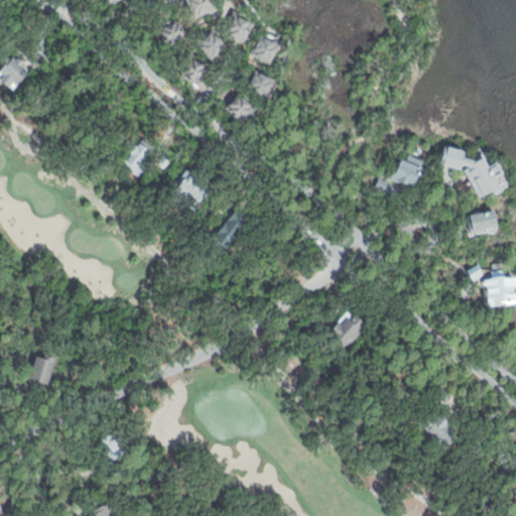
[(186,0),(213,0),(217,10),(194,19),(186,0)]
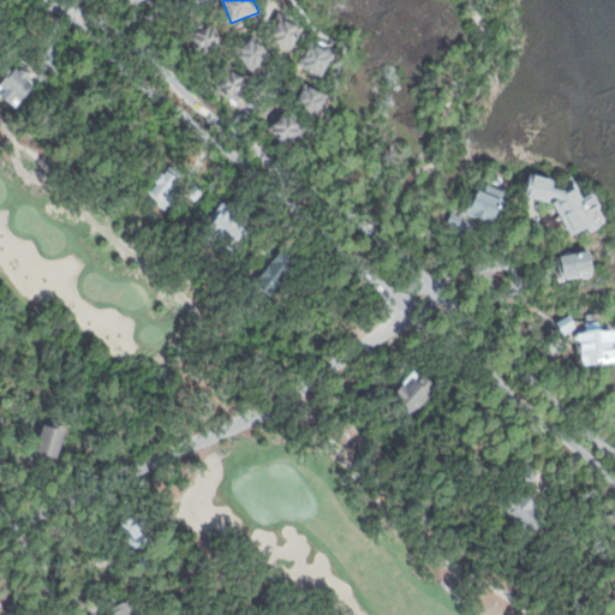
[(279,16),(305,27),(294,54),(268,43),(279,16)]
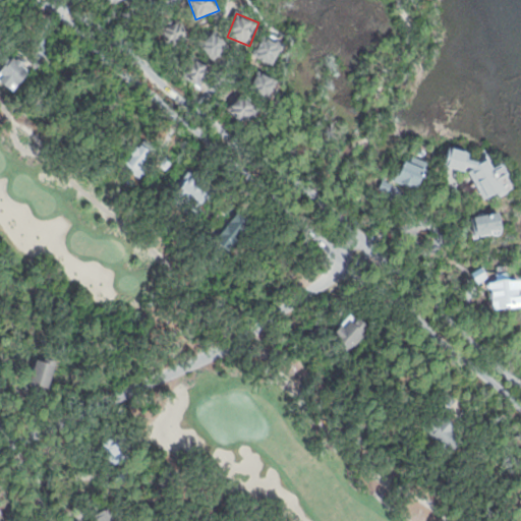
[(158,26),(180,16),(190,41),(168,50),(158,26)]
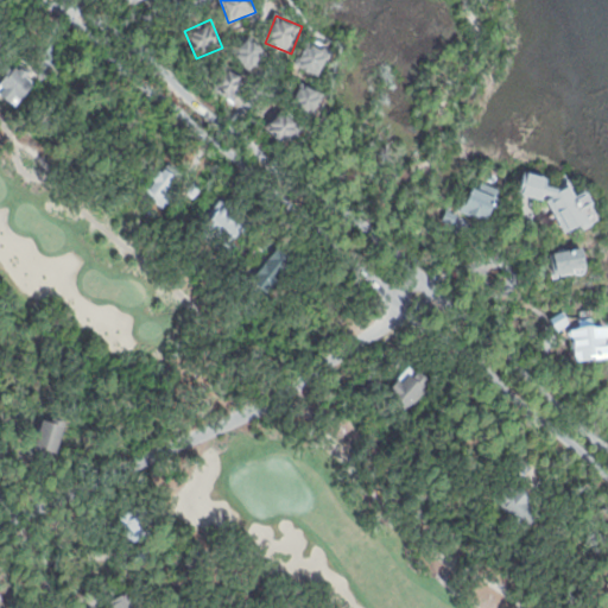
[(230,51),(252,33),(270,55),(248,73),(230,51)]
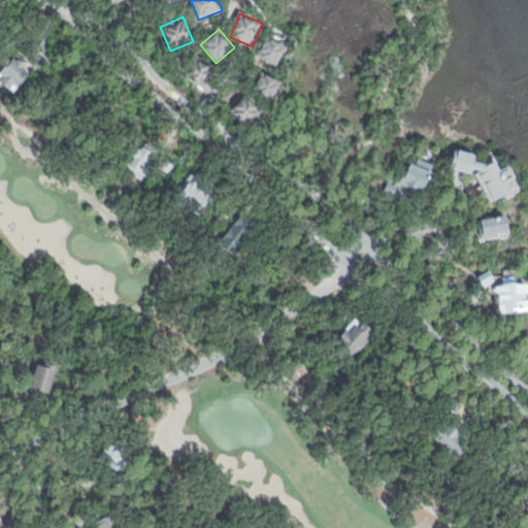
[(268,33),(291,43),(281,67),(258,57),(268,33)]
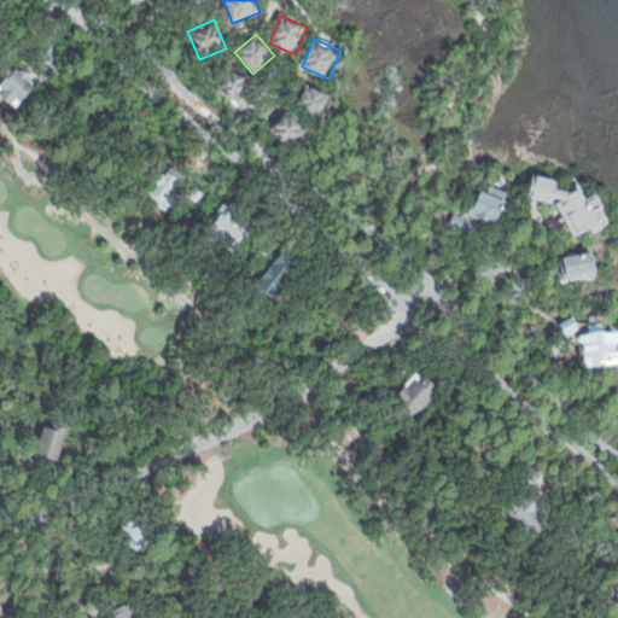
[(0,82),(13,64),(39,82),(18,109),(0,94),(0,82)]
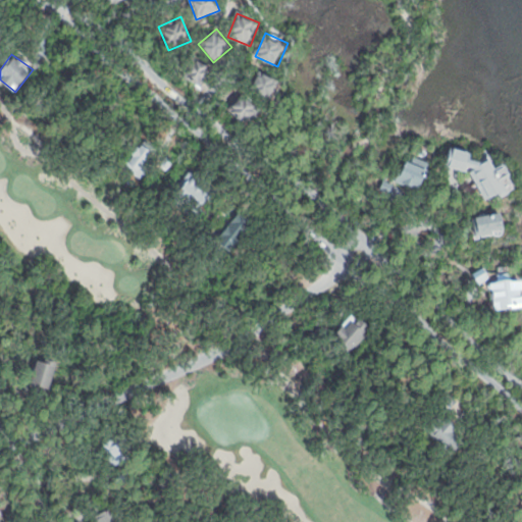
[(192,59),(212,67),(203,89),(183,81),(192,59)]
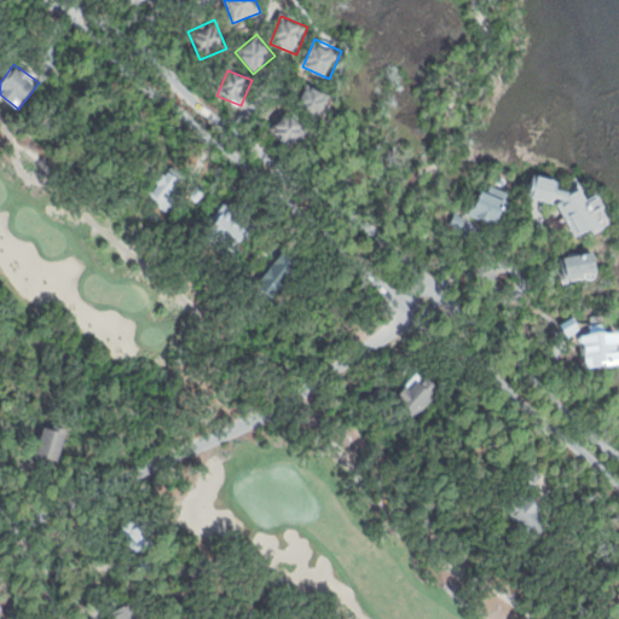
[(308,82),(333,92),(322,117),(299,109),(308,82)]
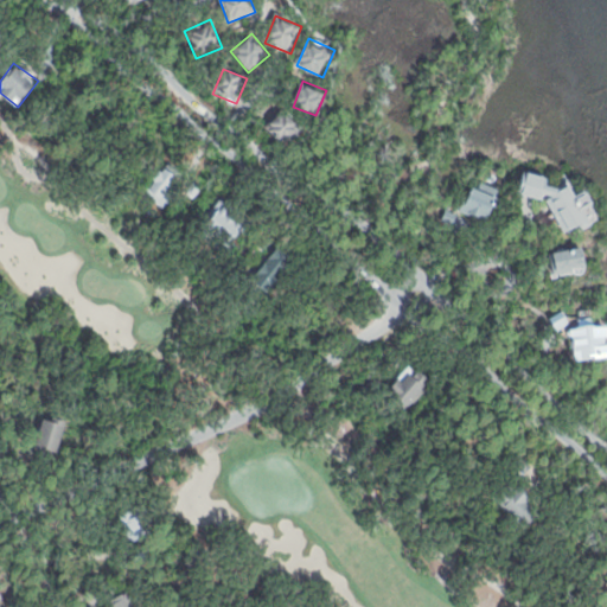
[(280,110),(302,132),(285,149),(263,128),(280,110)]
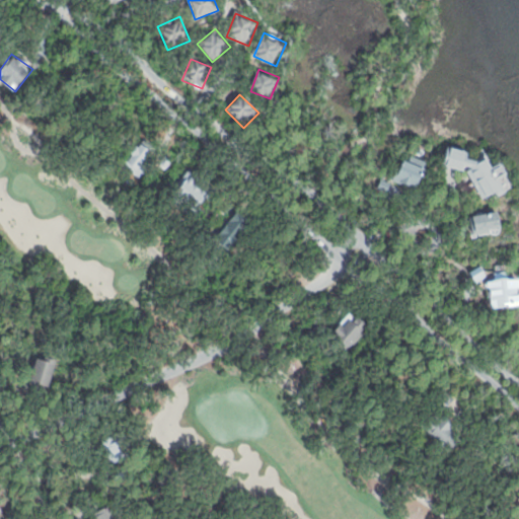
[(138,140),(156,153),(137,178),(120,166),(138,140)]
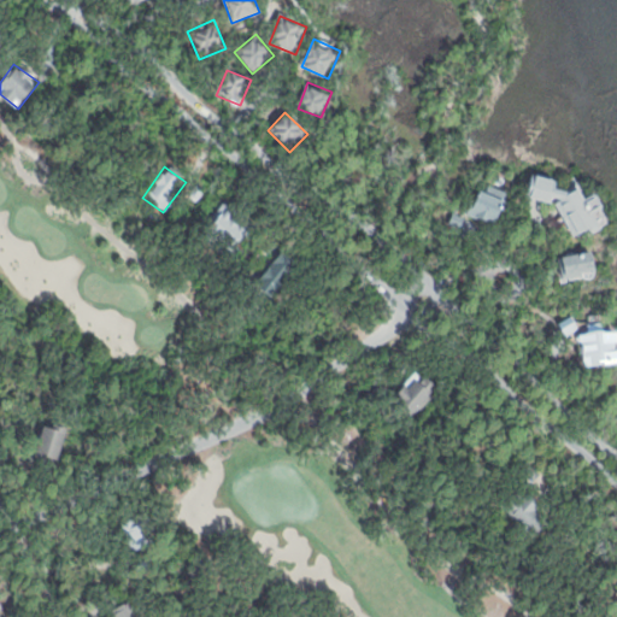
[(535,172),(529,195),(553,203),(573,240),(604,227),(613,222),(599,193),(582,203),(577,188),(565,194),(552,191),(556,178),(535,172)]
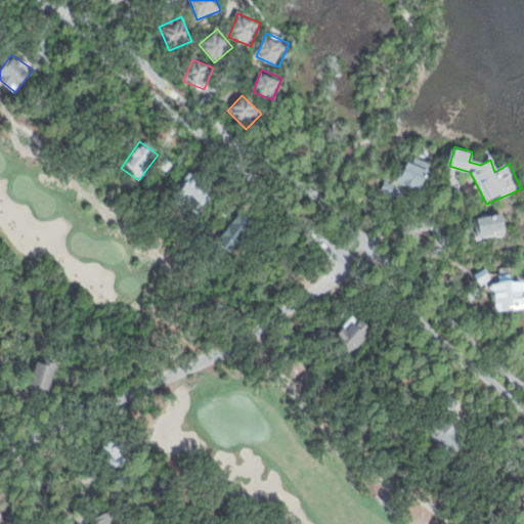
[(416,156),(433,163),(421,192),(400,183),(394,197),(380,190),(386,176),(396,180),(404,160),(413,163),(416,156)]
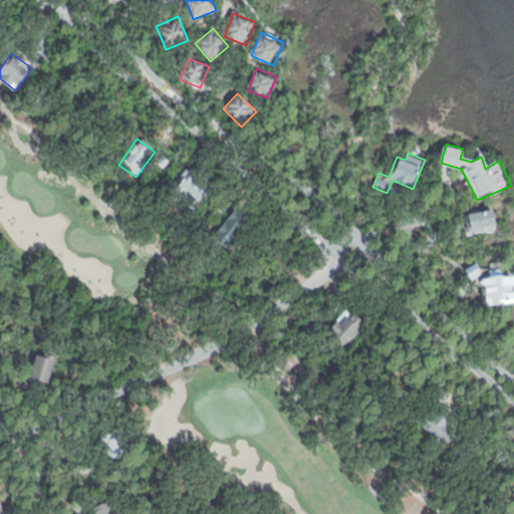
[(189,166),(214,187),(191,213),(167,192),(189,166)]
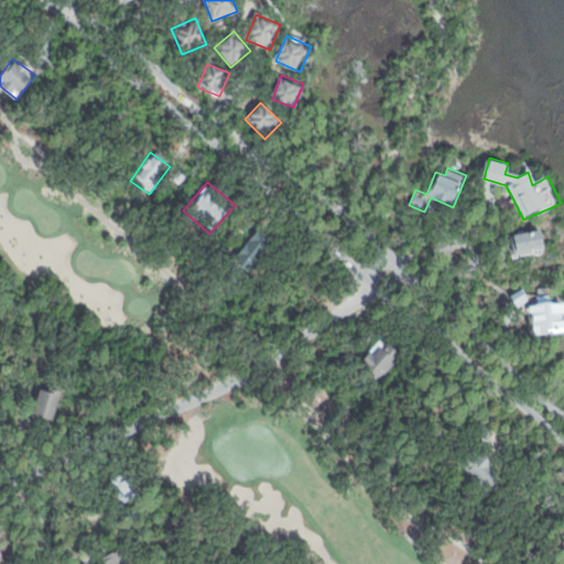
[(251,219),(275,234),(251,272),(234,261),(252,231),(246,228),(251,219)]
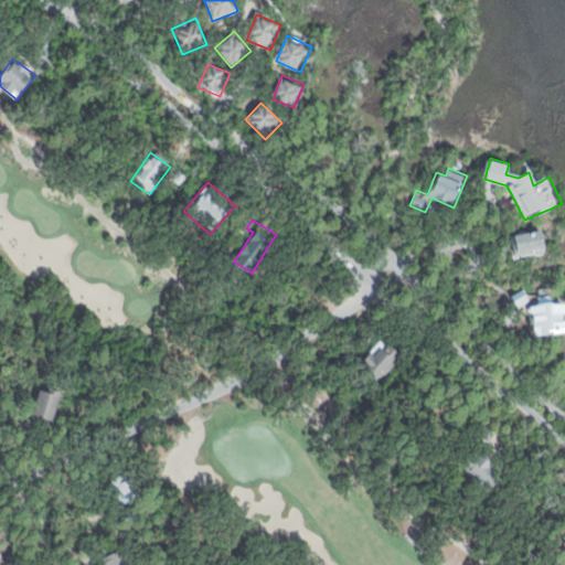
[(508,236),(512,256),(545,247),(541,228),(508,236)]
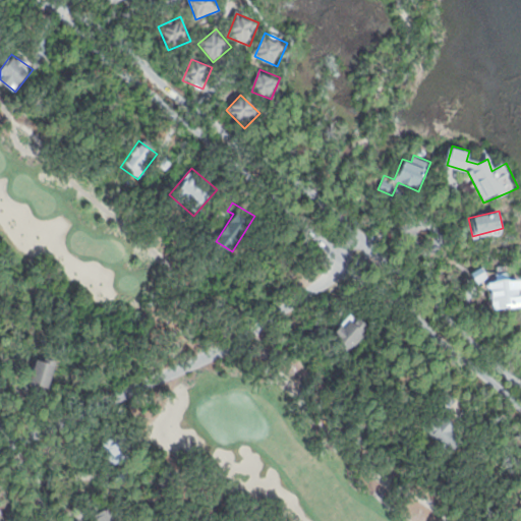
[(471,273),(476,282),(487,276),(482,267),(471,273)]
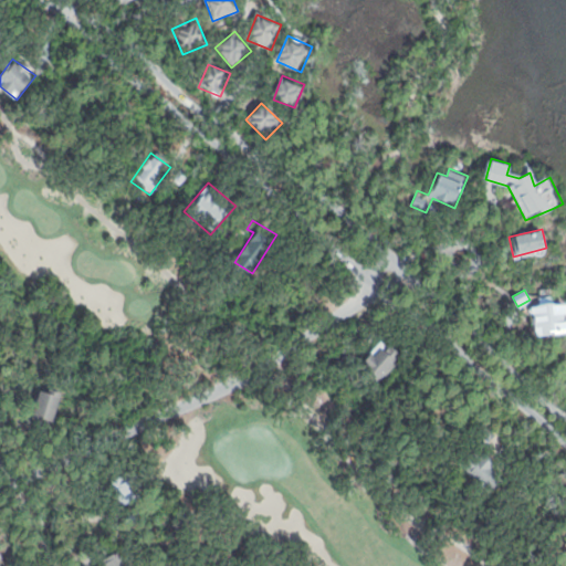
[(533,306),(537,337),(565,333),(565,301),(557,303),(556,294),(537,296),(538,305),(533,306)]
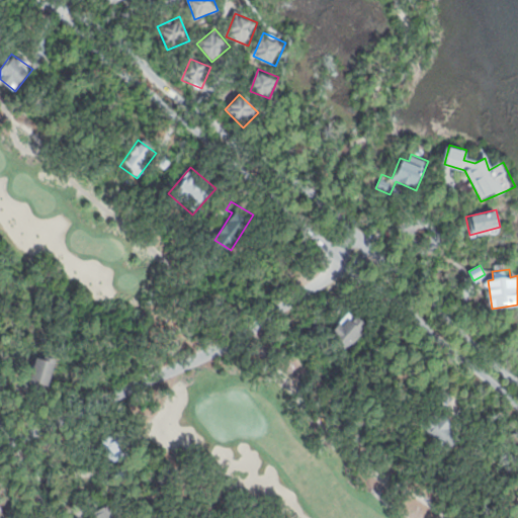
[(354,309),(370,324),(345,351),(329,336),(354,309)]
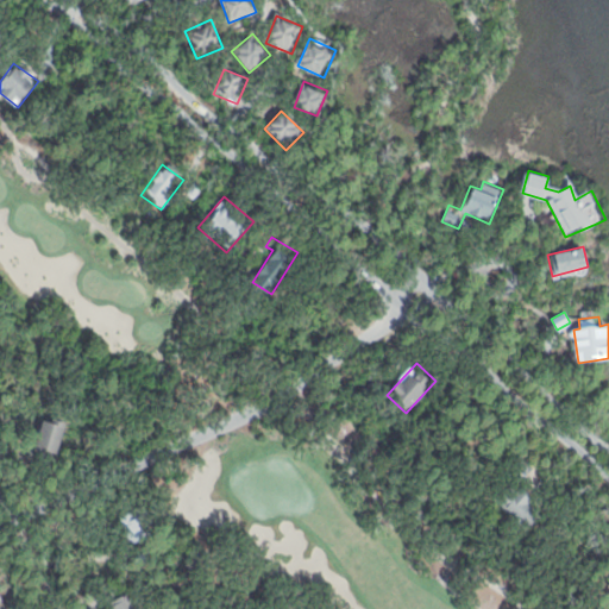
[(42,415),(66,421),(57,456),(32,450),(42,415)]
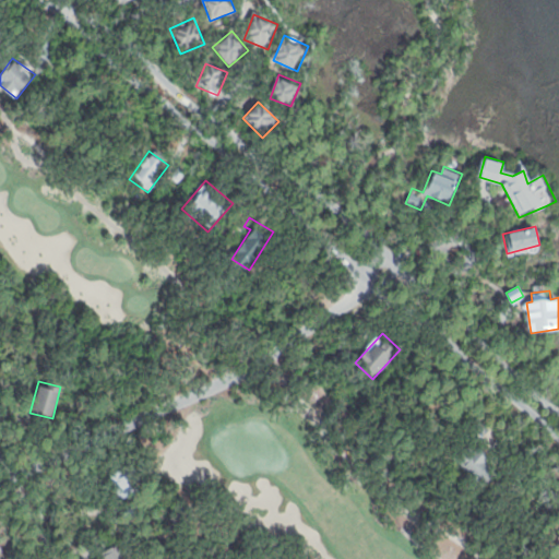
[(11,408),(27,412),(24,424),(9,421),(11,408)]
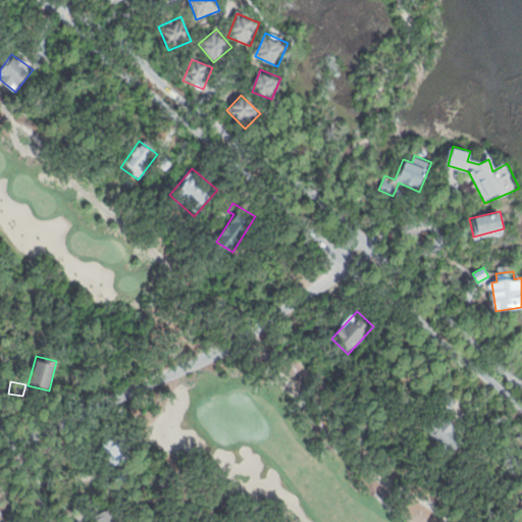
[(440,406),(459,422),(453,429),(463,439),(451,453),(422,427),(440,406)]
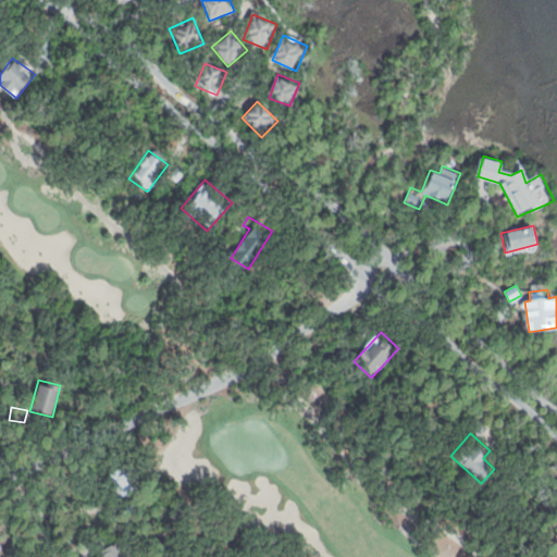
[(107,469),(130,459),(143,489),(120,498),(107,469)]
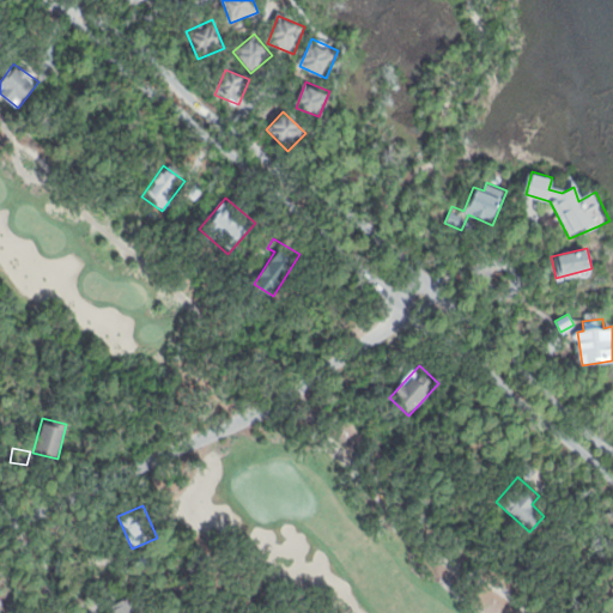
[(132,596),(140,612),(105,612),(97,594),(119,583),(126,599),(132,596)]
